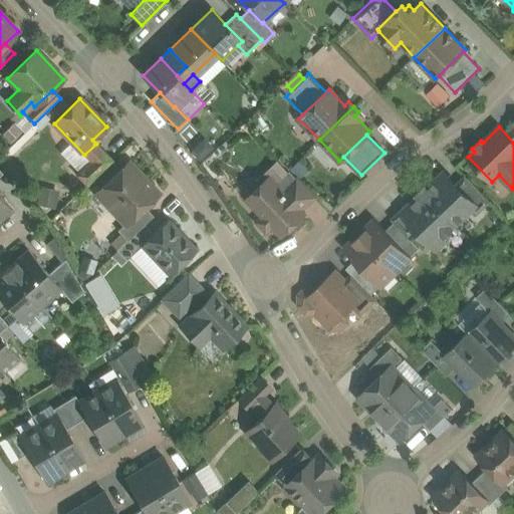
[(196,159),(209,145),(200,137),(188,151),(196,159)]
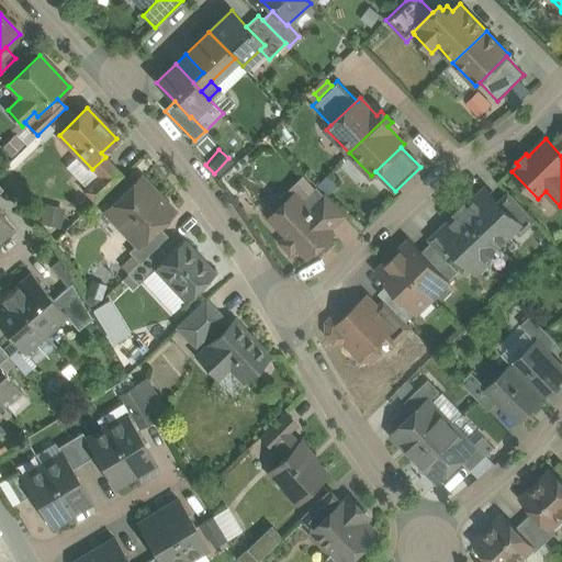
[(105,157),(92,169),(99,176),(83,191),(94,202),(123,175),(105,157)]
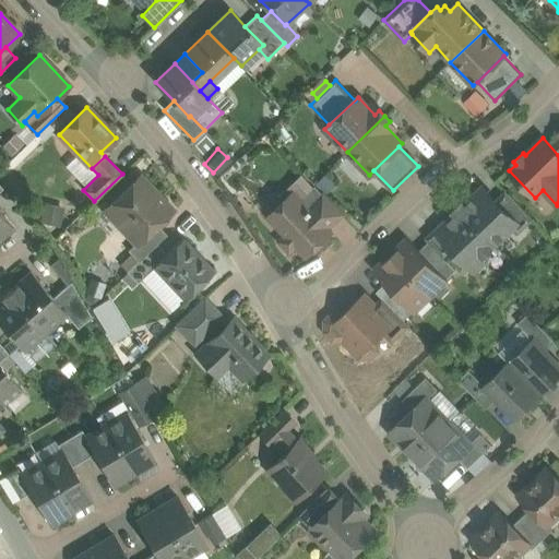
[(140,176),(104,211),(135,244),(137,245),(156,225),(173,210),(140,176)]
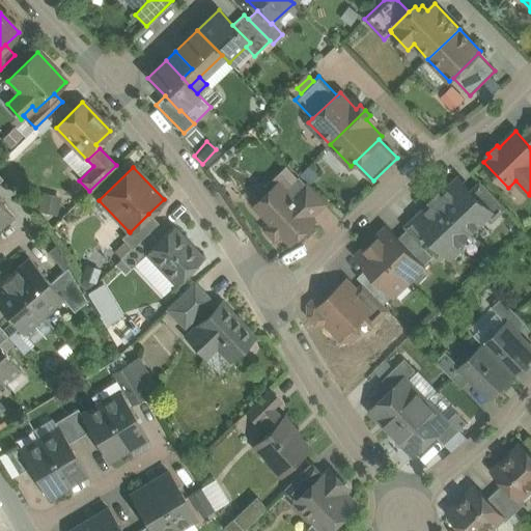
[(326,203),(300,176),(286,189),(312,216),(326,203)]
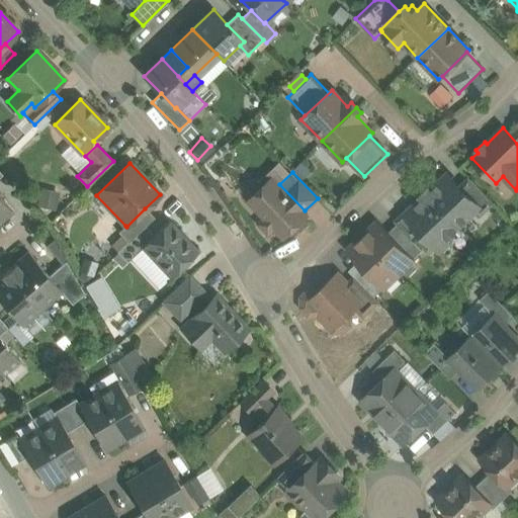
[(447,175),(432,190),(429,187),(420,196),(423,199),(415,206),(412,203),(395,221),(411,238),(421,229),(440,249),(477,213),(480,217),(493,203),(468,177),(458,186),(447,175)]
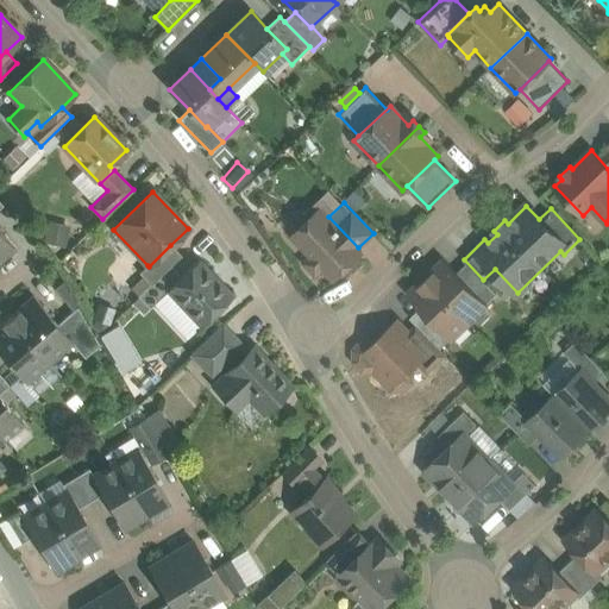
[(328,217),(320,209),(303,226),(309,233),(299,243),(312,256),(305,263),(316,275),(322,268),(333,278),(362,252),(328,217)]
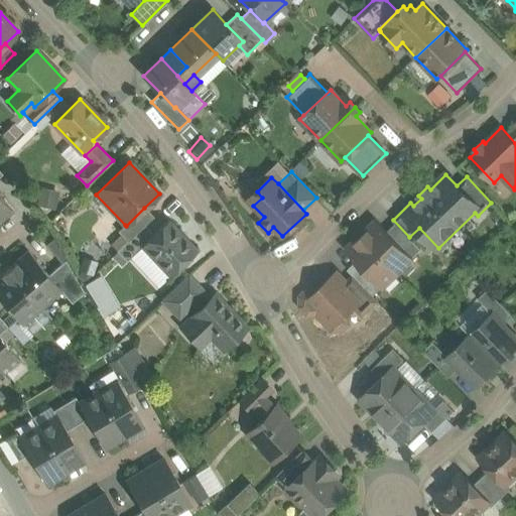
[(0,196),(0,221),(13,211),(0,196)]
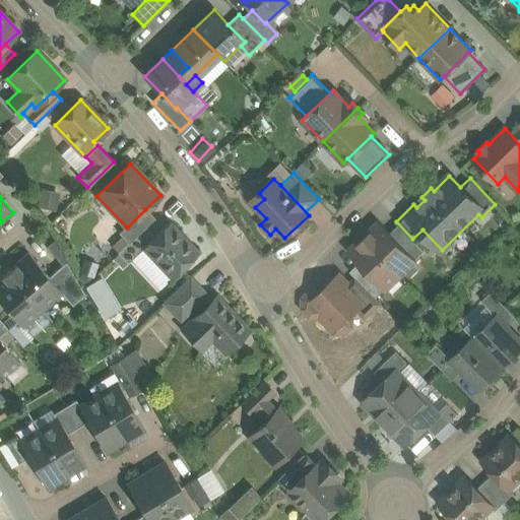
[(145,209),(127,228),(126,226),(119,234),(128,244),(129,244),(145,228),(155,218),(145,209)]
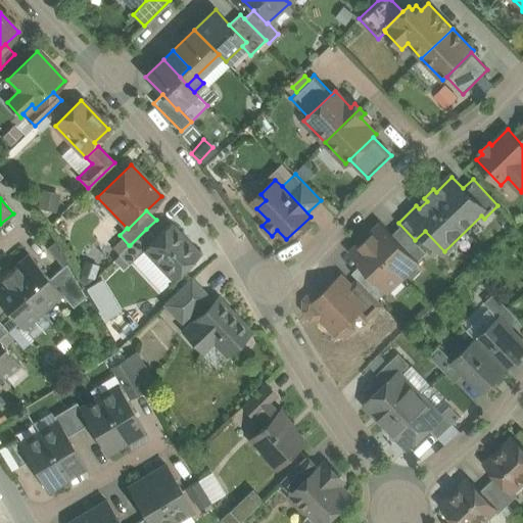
[(199,253),(171,223),(155,238),(143,249),(143,250),(172,280),(199,253)]
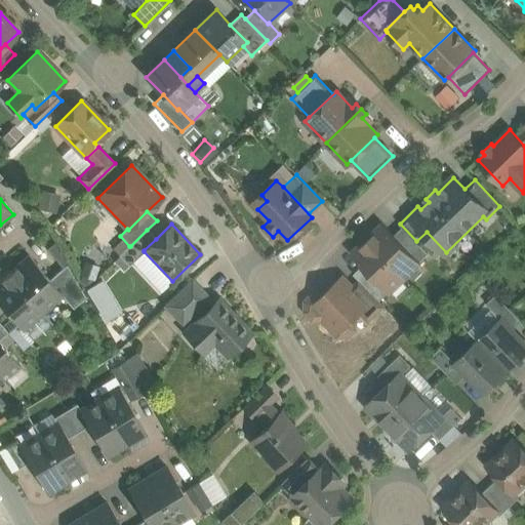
[(410,253),(384,225),(367,240),(404,277),(429,253),(419,244),(410,253)]
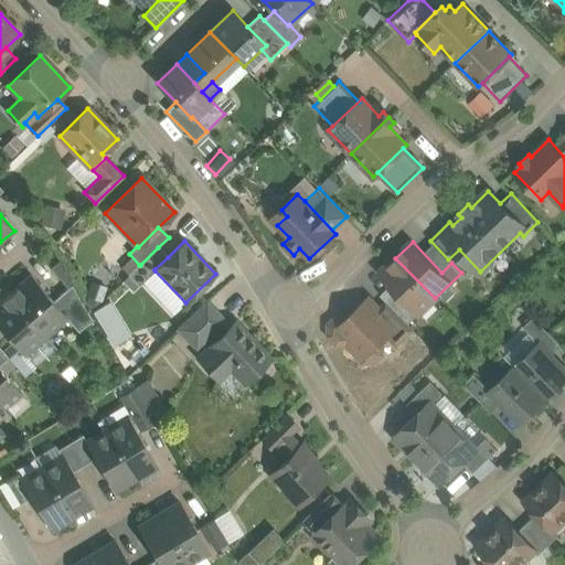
[(139,265),(128,275),(139,286),(155,270),(155,269),(168,257),(158,247),(140,265),(139,265)]
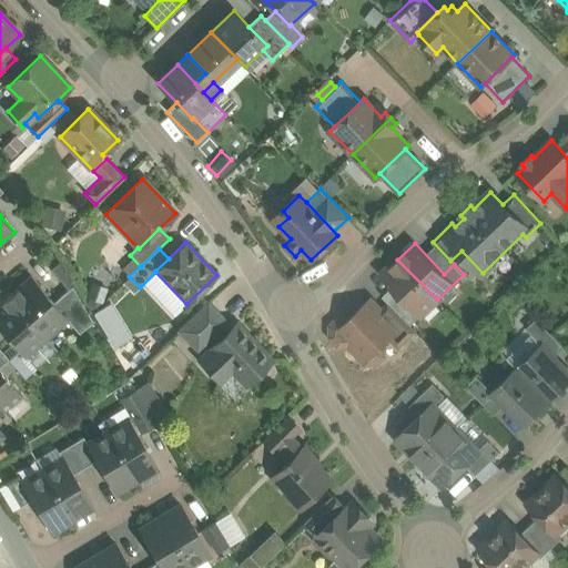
[(437,300),(397,260),(381,275),(411,306),(401,315),(411,325),(437,300)]
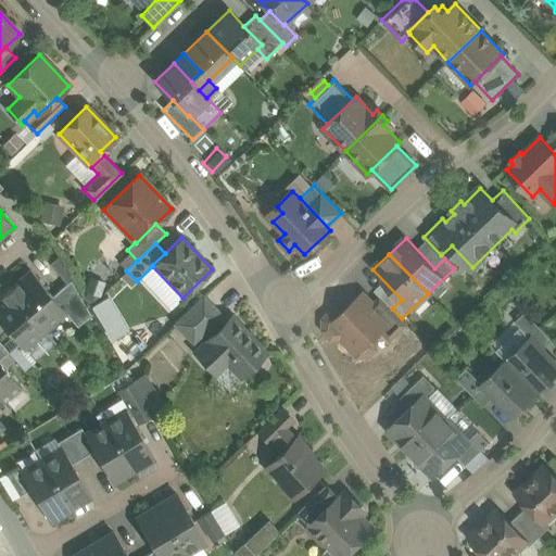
[(52,295),(30,269),(9,288),(45,331),(66,314),(66,313),(52,295)]
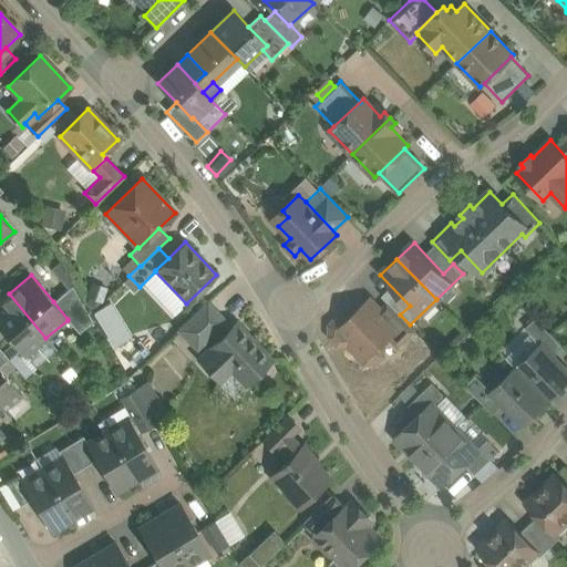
[(72,286),(53,301),(68,319),(68,320),(79,332),(92,320),(72,286)]
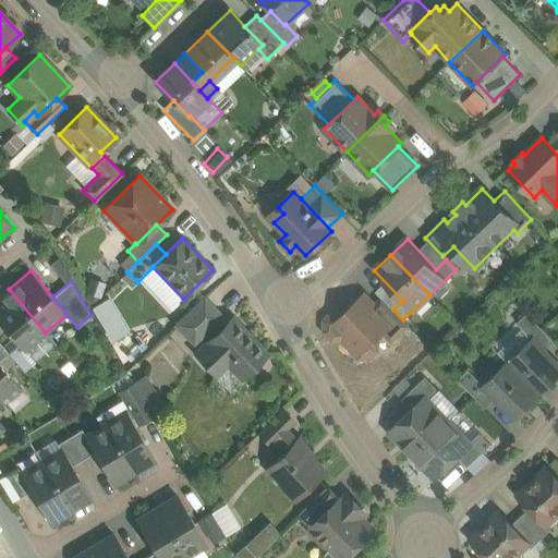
[(45,332),(9,289),(0,295),(0,323),(24,351),(45,332)]
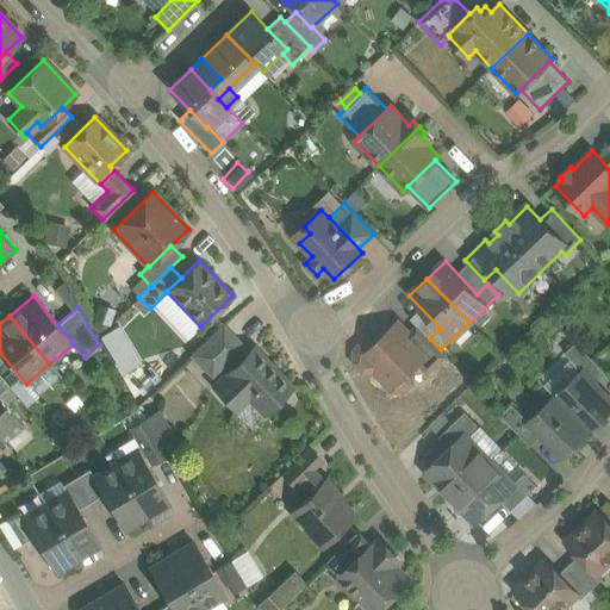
[(397,324),(375,344),(365,344),(358,352),(358,361),(365,369),(374,369),(386,381),(386,380),(392,387),(402,387),(409,380),(410,371),(417,363),(408,354),(416,346),(397,324)]
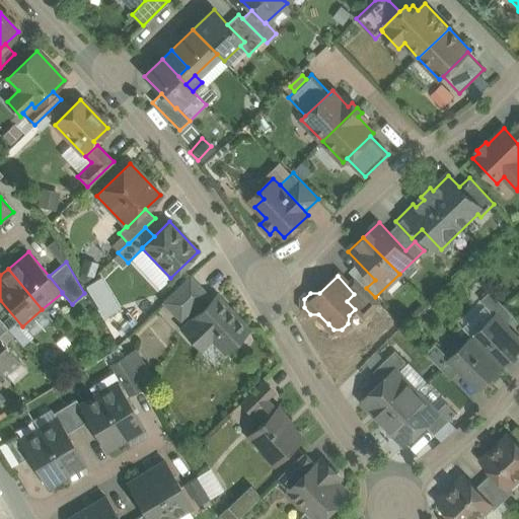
[(190,277),(163,302),(179,319),(206,294),(190,277)]
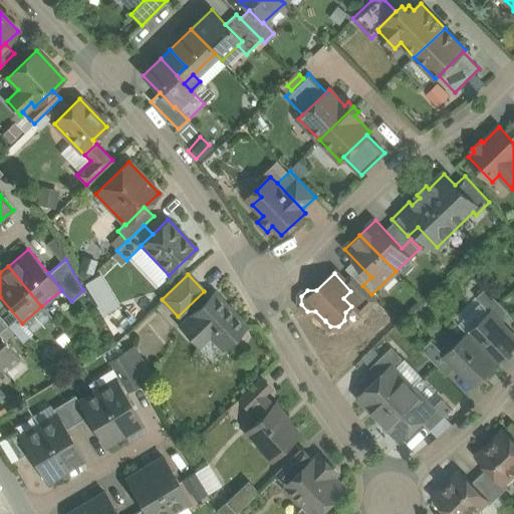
[(362,285),(359,283),(350,291),(343,298),(351,306),(360,315),(376,300),(371,294),(362,285)]
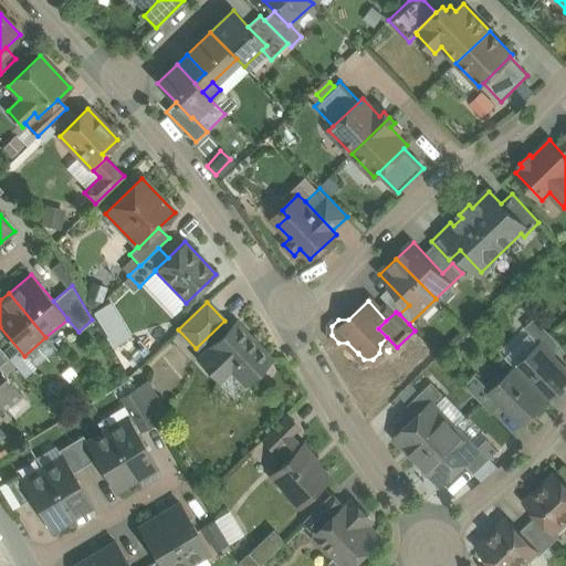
[(562,346),(534,317),(524,327),(538,343),(540,342),(553,355),(562,346)]
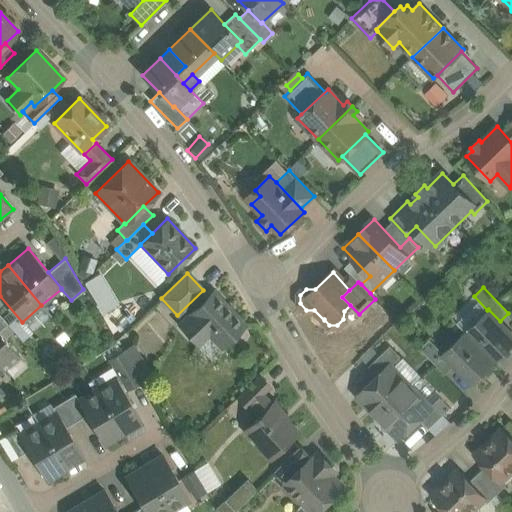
[(243,324),(224,304),(221,307),(210,295),(180,323),(198,343),(208,333),(221,345),(228,346),(233,341),(233,334),(243,324)]
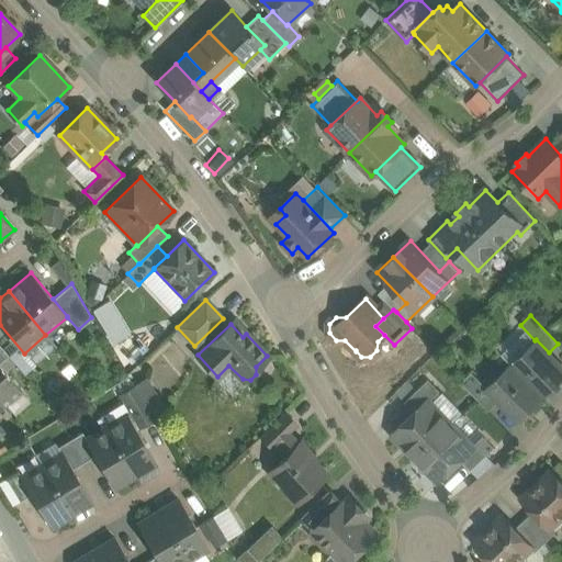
[(561,367),(549,352),(536,339),(535,340),(510,363),(542,397),(561,379),(561,367)]
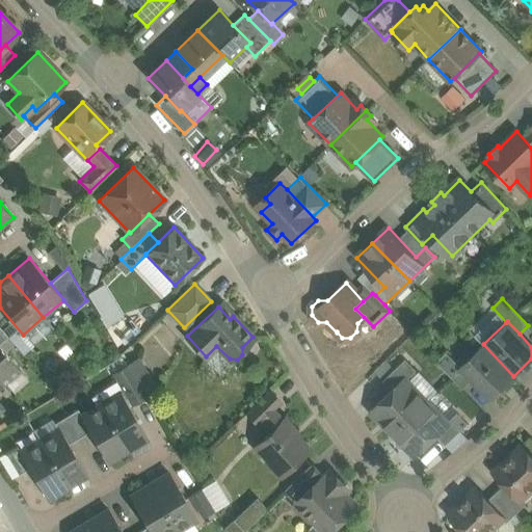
[(513,376),(483,344),(460,366),(459,367),(471,380),(490,399),(513,376)]
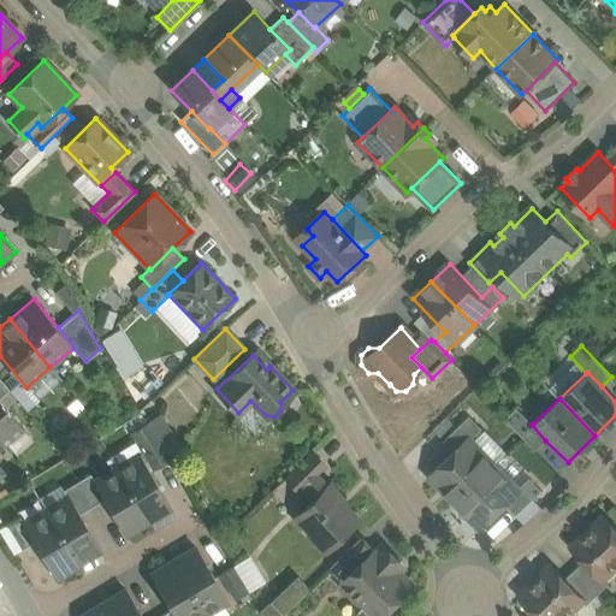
[(0,410),(0,448),(23,428),(5,407),(0,410)]
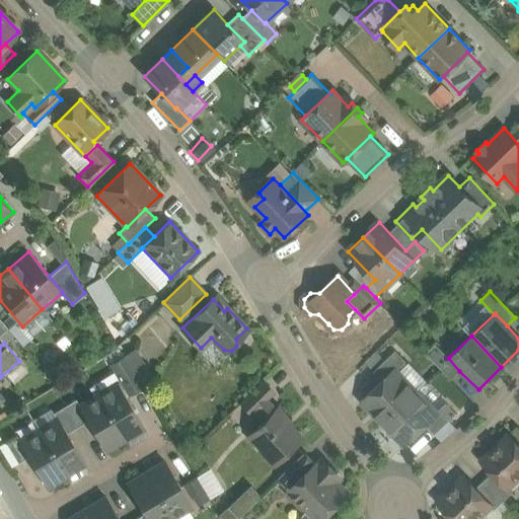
[(449,357),(435,344),(426,353),(451,379),(459,371),(448,358),(449,357)]
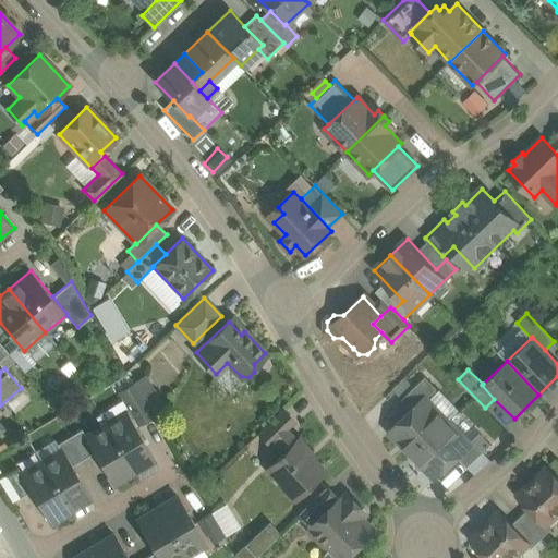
[(425,377),(402,399),(412,410),(425,397),(426,398),(436,388),(425,377)]
